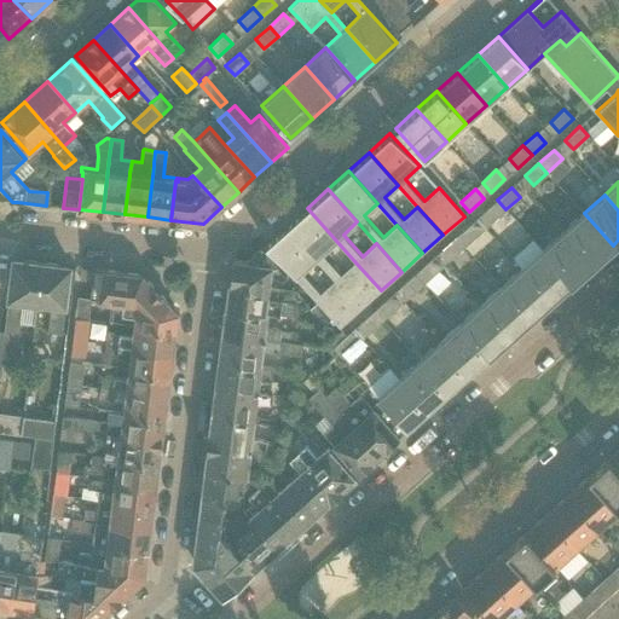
[(497,200),(484,213),(492,223),(505,209),(497,200)]
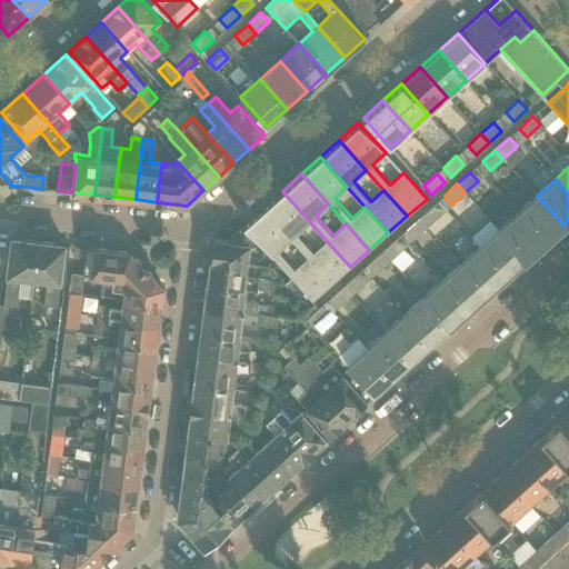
[(350,267),(327,241),(315,252),(297,232),(309,221),(282,191),(263,208),(290,238),(308,258),(331,283),(350,267)]
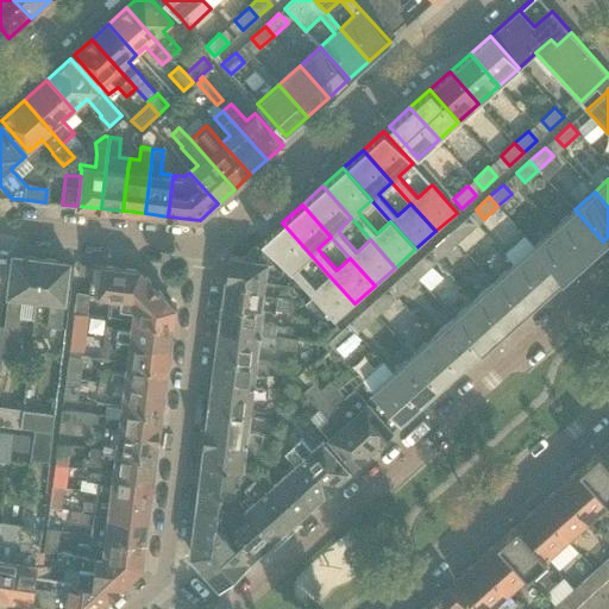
[(575,209),(554,228),(583,261),(603,242),(575,209)]
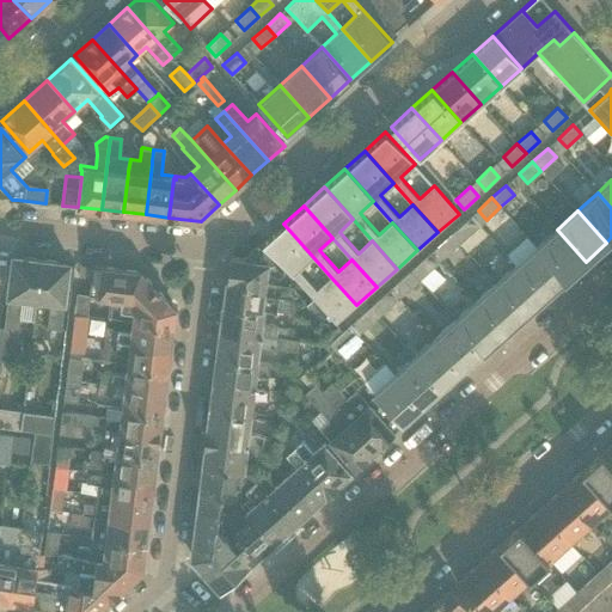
[(466,221),(452,234),(460,244),(475,231),(466,221)]
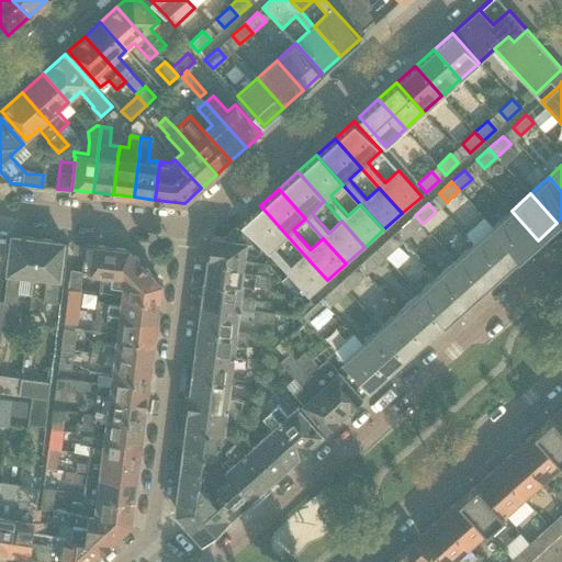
[(327,280),(304,255),(291,267),(273,247),(287,235),(260,205),(240,223),(267,253),(288,276),(301,290),(307,298),(327,280)]
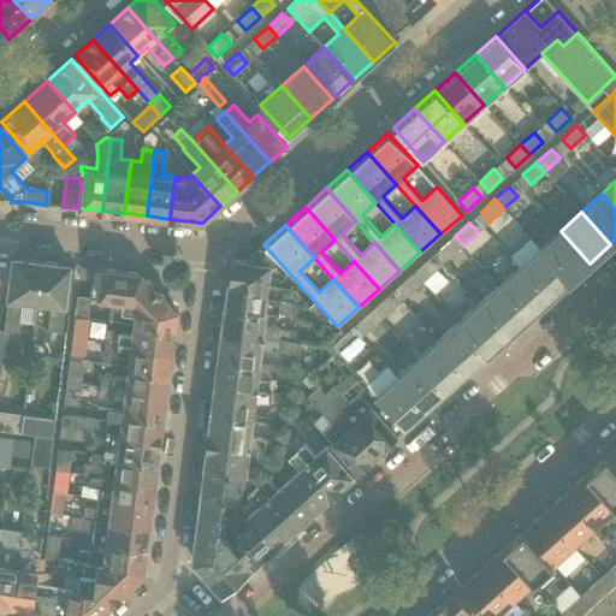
[(561,231),(540,249),(569,282),(590,264),(561,231)]
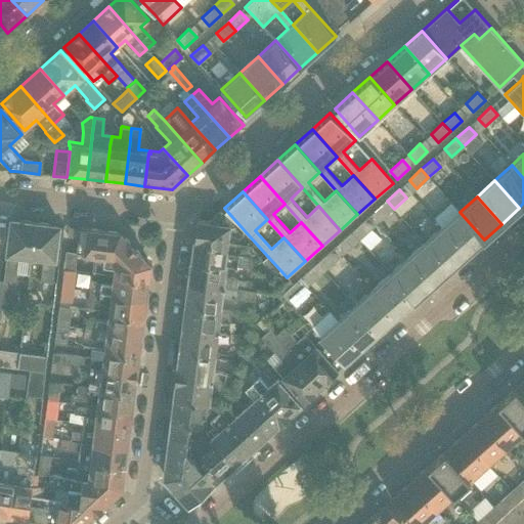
[(387,201),(375,211),(382,219),(394,209),(387,201)]
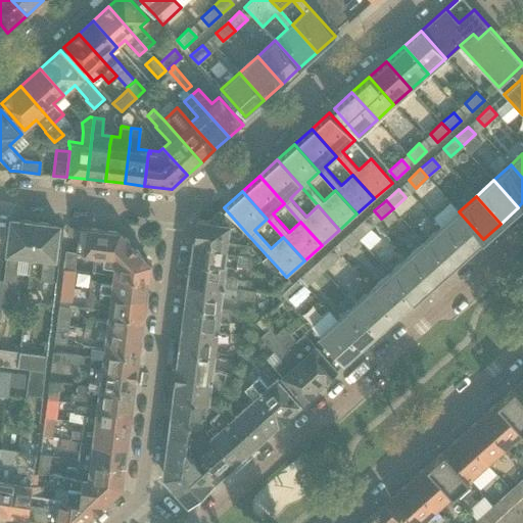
[(197,220),(194,240),(228,244),(229,233),(240,235),(242,233),(222,210),(208,222),(197,220)]
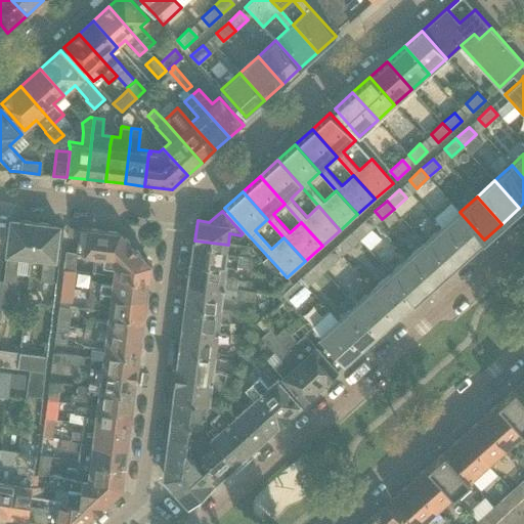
[(460,212),(442,227),(467,255),(484,239),(460,212)]
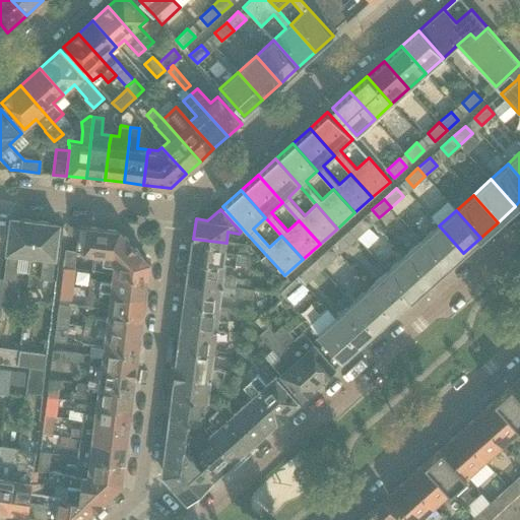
[(0,277),(0,306),(13,308),(16,272),(28,273),(30,257),(35,221),(10,218),(8,238),(6,253),(3,278),(0,277)]
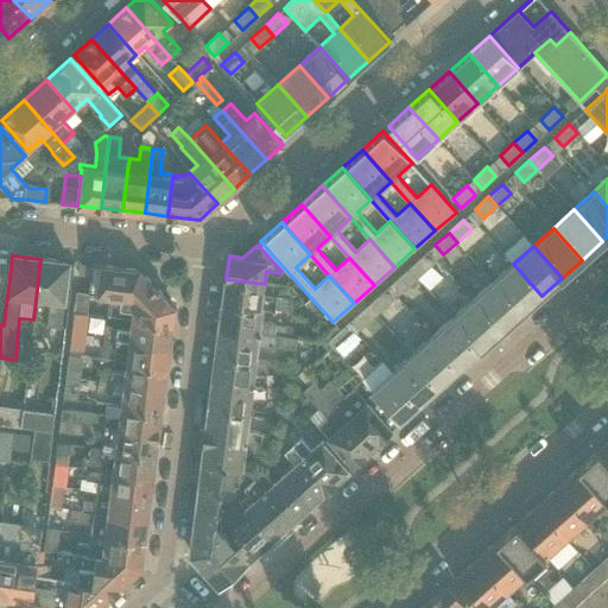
[(422,257),(409,268),(417,278),(431,266),(422,257)]
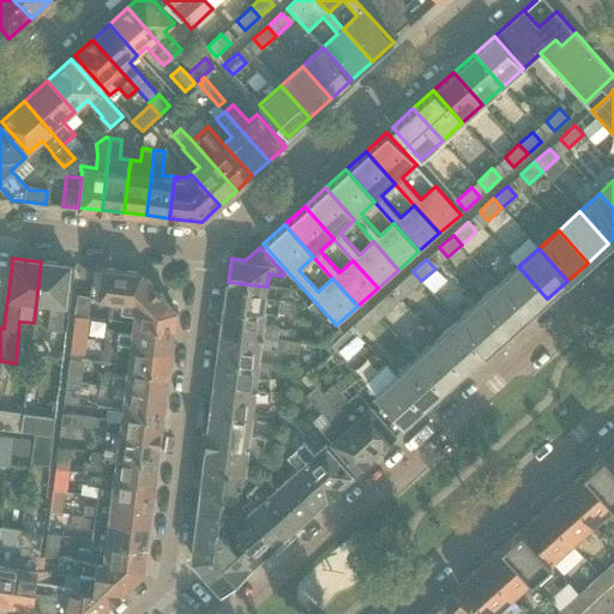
[(71,264),(41,262),(36,304),(49,305),(47,329),(62,331),(71,264)]
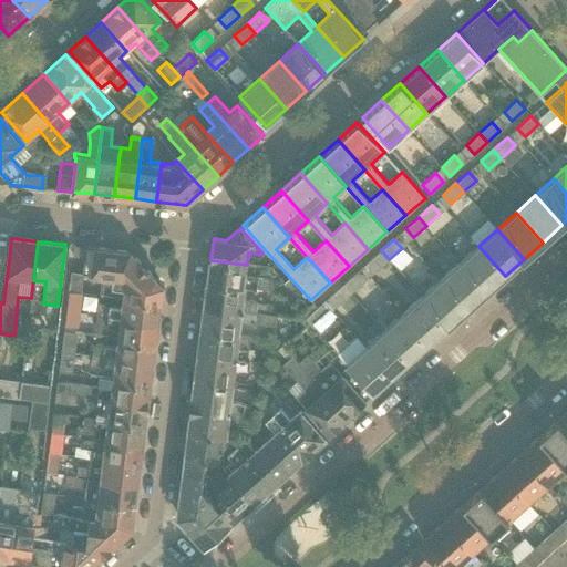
[(478,246),(460,263),(486,292),(505,276),(478,246)]
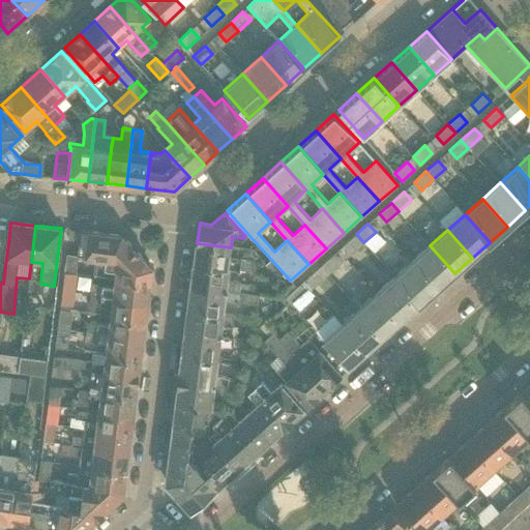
[(147,263),(122,236),(81,231),(78,254),(96,257),(147,263)]
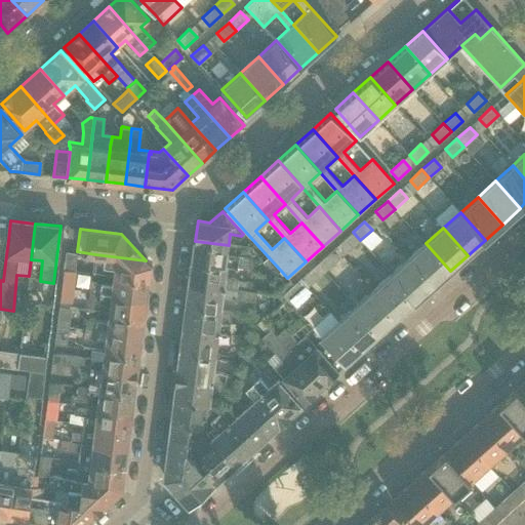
[(353,232),(340,243),(348,250),(360,240),(353,232)]
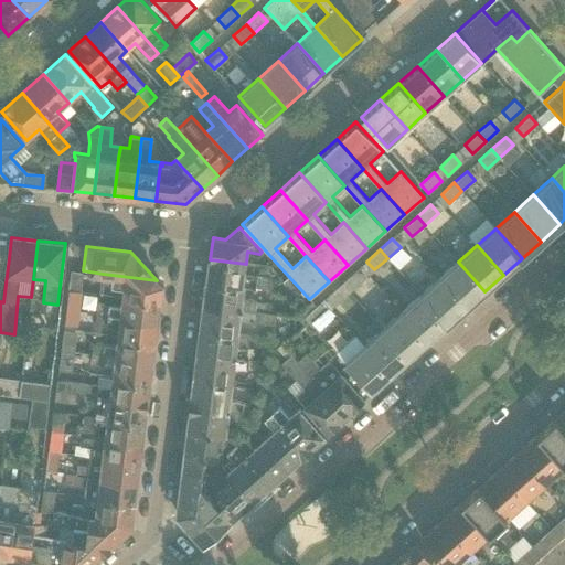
[(210,259),(208,280),(243,285),(246,286),(255,287),(256,277),(245,275),(246,264),(210,259)]
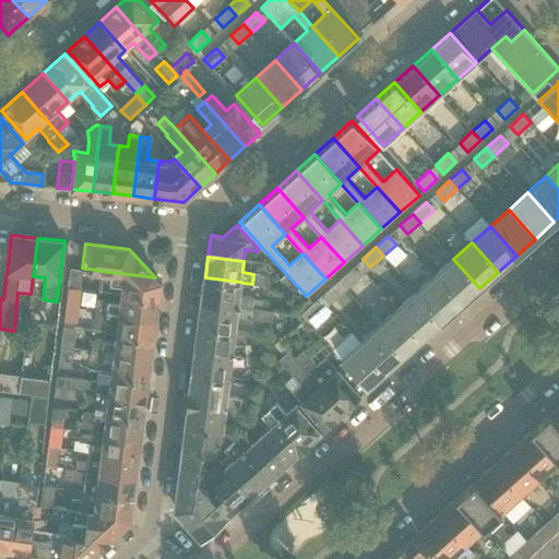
[(453,259),(435,276),(461,305),(479,288),(453,259)]
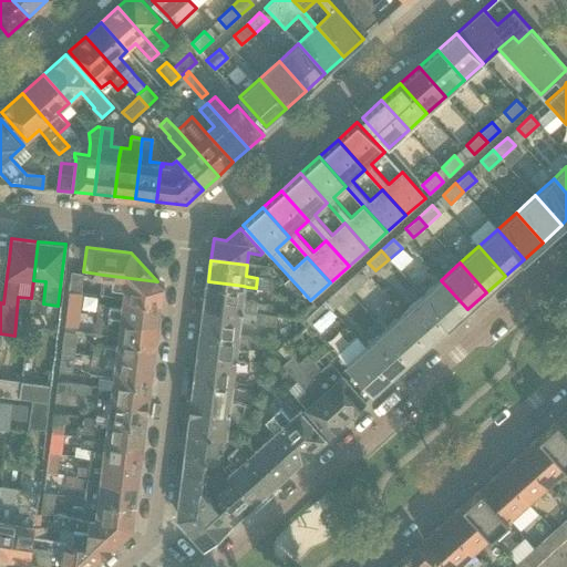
[(69,291),(81,294),(83,271),(72,270),(71,281),(69,291)]
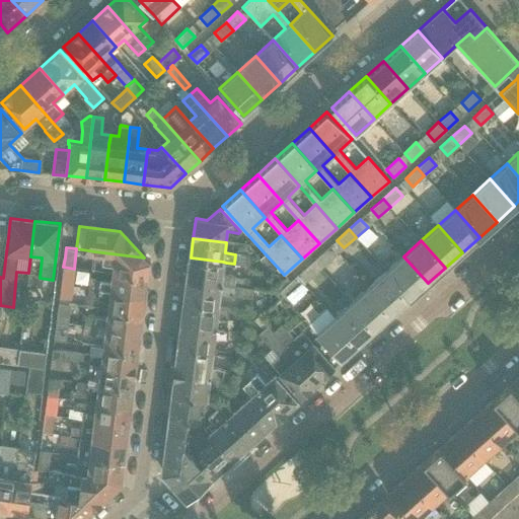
[(326,249),(314,261),(321,269),(334,257),(326,249)]
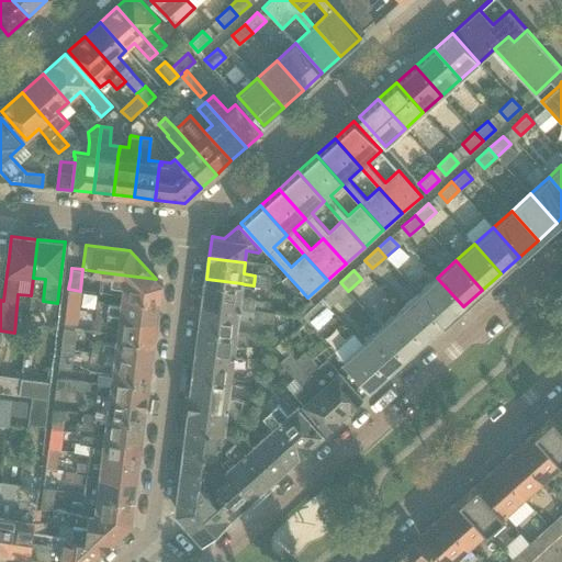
[(102,272),(101,283),(123,285),(122,294),(159,300),(161,284),(156,279),(102,272)]
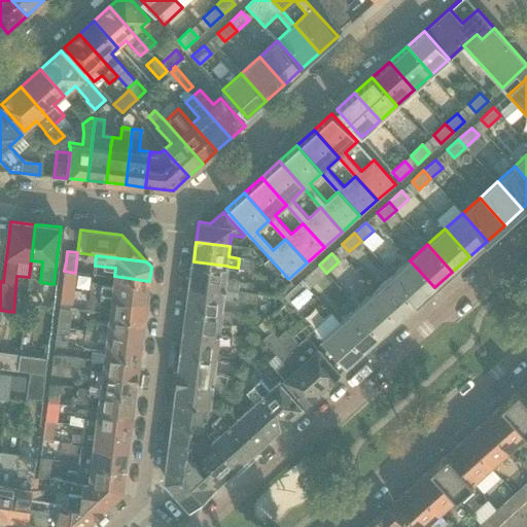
[(239,258),(238,268),(248,269),(249,259),(239,258)]
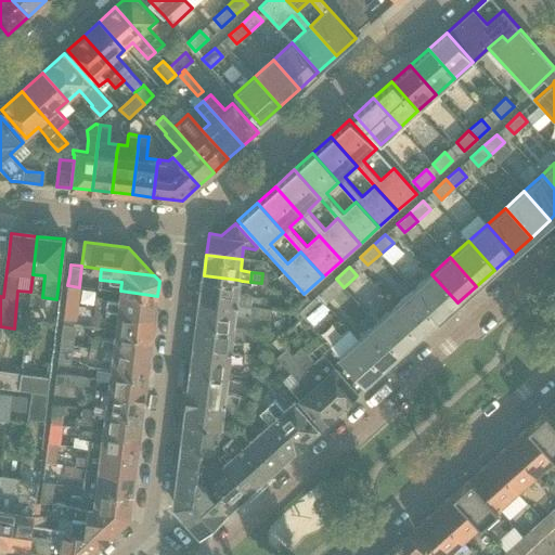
[(284,272),(278,278),(287,288),(293,289),(297,286),(284,272)]
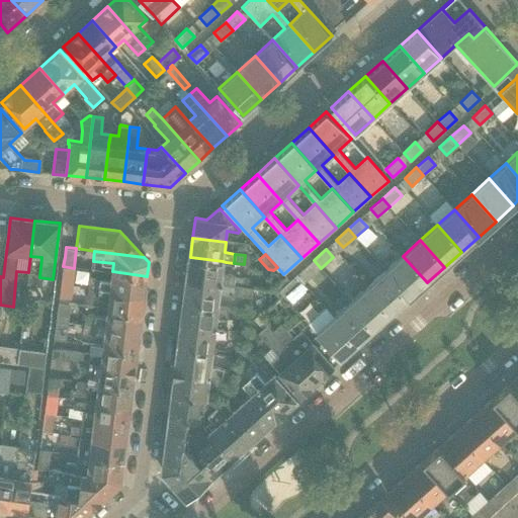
[(403,256),(385,271),(410,298),(427,282),(403,256)]
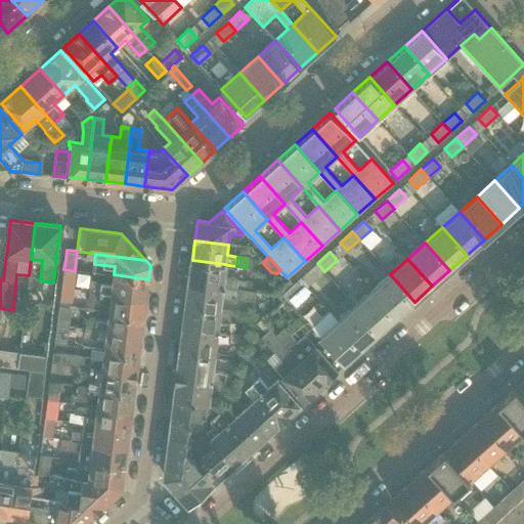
[(192,260),(189,284),(236,289),(237,280),(237,279),(226,278),(228,265),(192,260)]
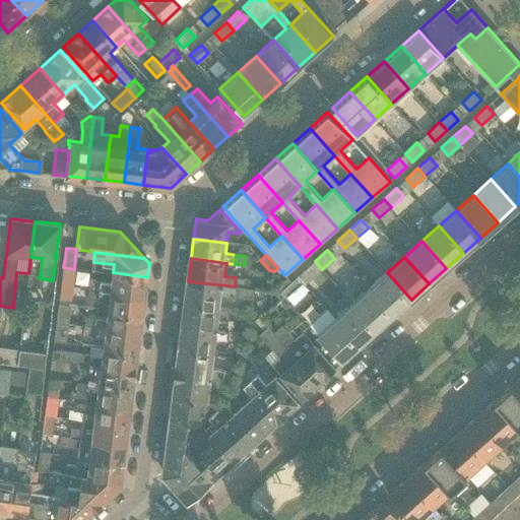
[(315,261),(303,271),(310,279),(322,269),(315,261)]
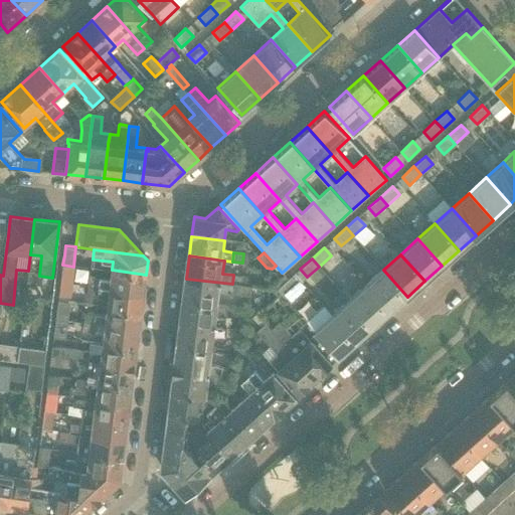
[(61,265),(59,282),(71,284),(73,267),(62,265),(61,265)]
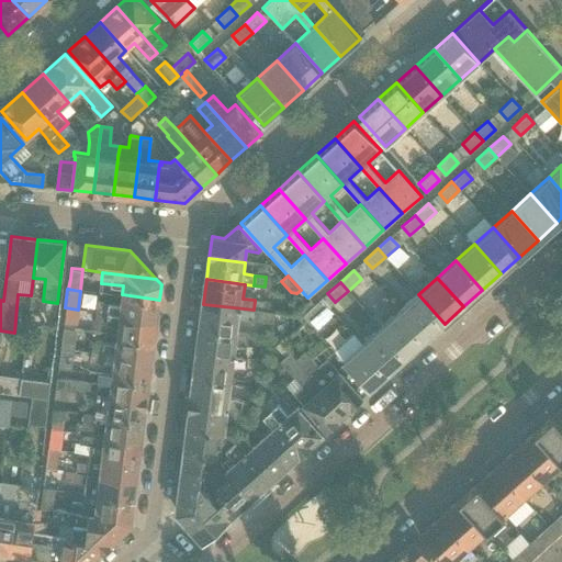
[(98,303),(97,312),(103,313),(105,313),(157,319),(159,300),(122,294),(122,295),(121,305),(104,304),(98,303)]
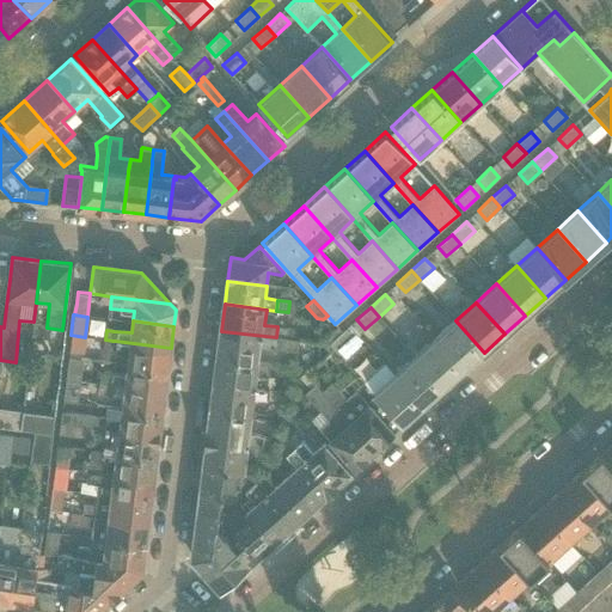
[(456,320),(435,338),(464,371),(484,353),(456,320)]
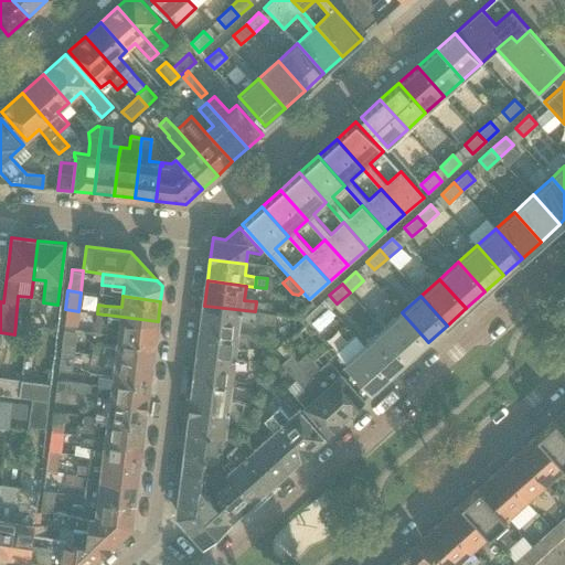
[(256,302),(255,311),(269,313),(270,305),(256,302)]
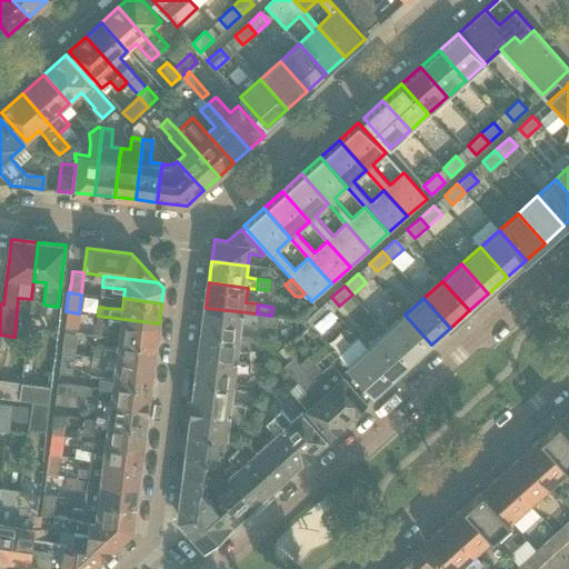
[(315,305),(299,319),(302,323),(307,319),(319,308),(315,305)]
